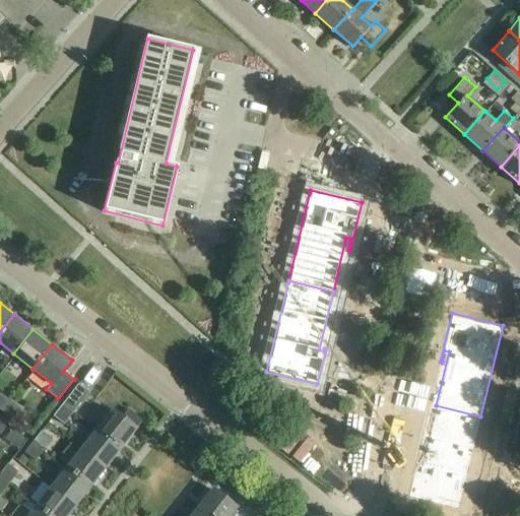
[(78,382),(62,403),(72,411),(89,390),(78,382)]
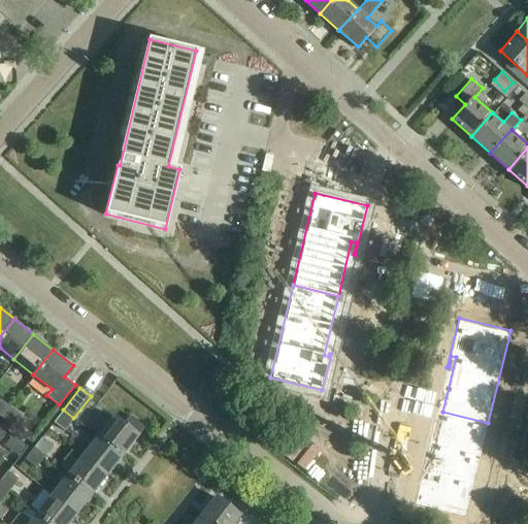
[(0,414),(1,416),(9,405),(0,397),(0,414)]
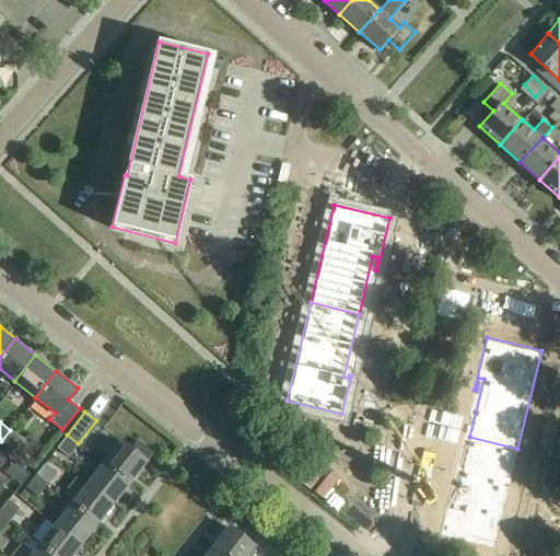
[(10,430),(1,441),(13,450),(22,439),(10,430)]
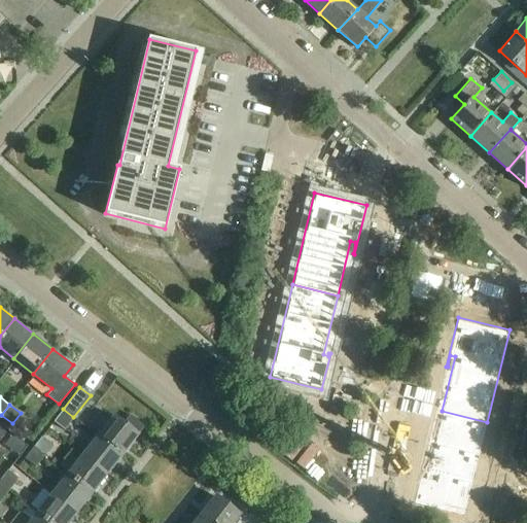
[(73,417),(63,409),(55,420),(65,428),(73,417)]
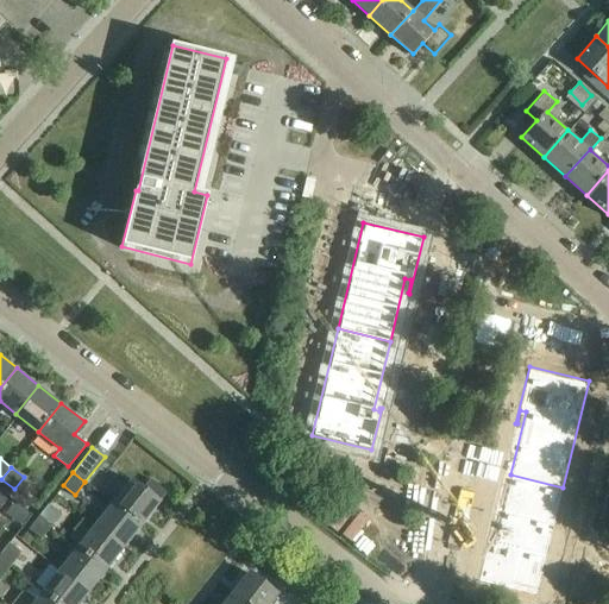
[(488,538),(477,579),(537,593),(563,488),(510,474),(494,542),(488,541),(489,539),(488,538)]
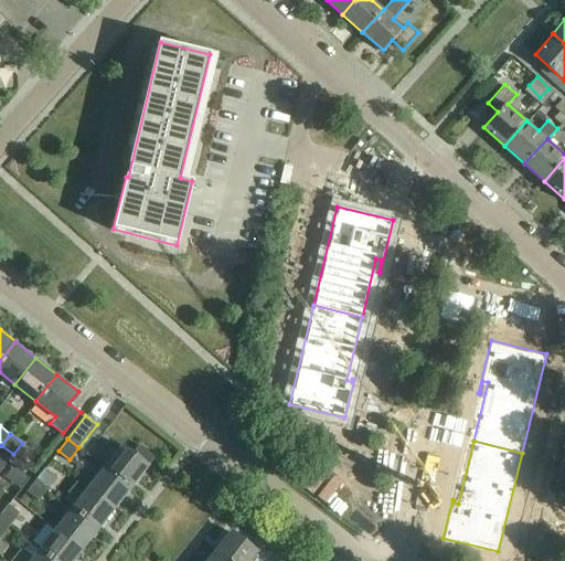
[(121,444),(105,465),(131,486),(148,465),(156,455),(140,442),(132,452),(121,444)]
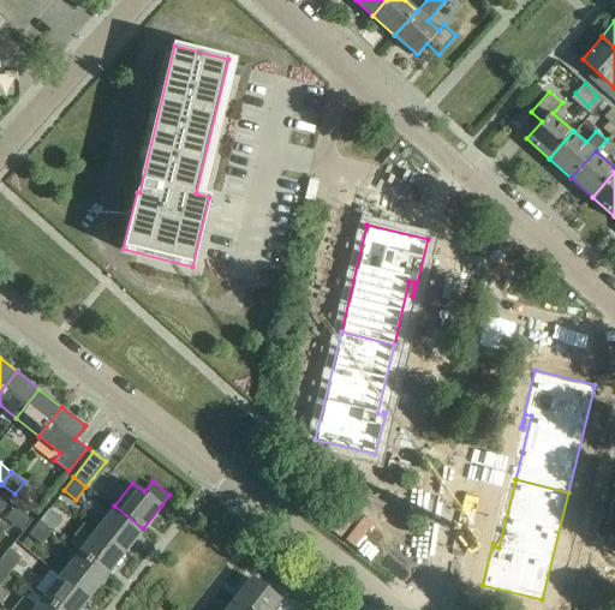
[(114,506),(96,528),(125,551),(143,528),(114,506)]
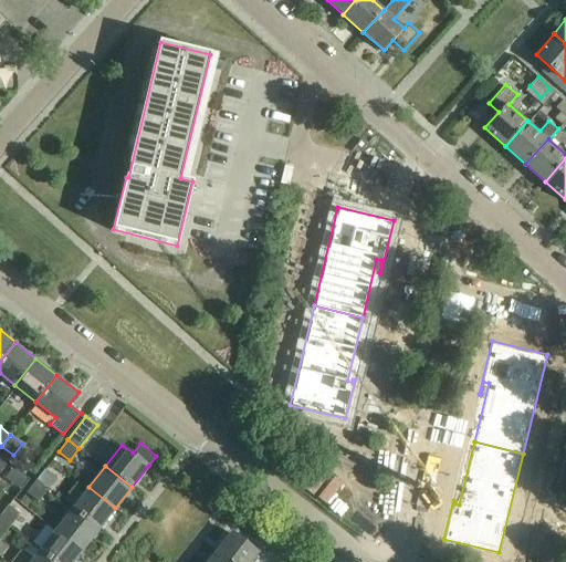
[(45,468),(37,479),(48,488),(56,477),(45,468)]
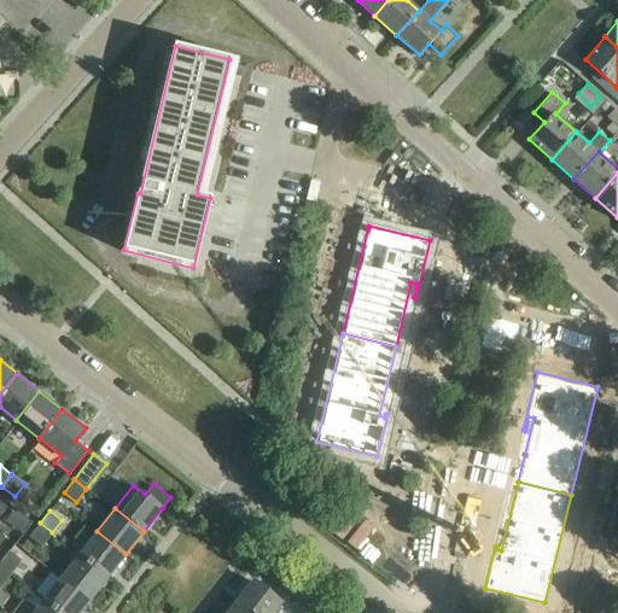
[(52,532),(40,523),(29,536),(42,546),(52,532)]
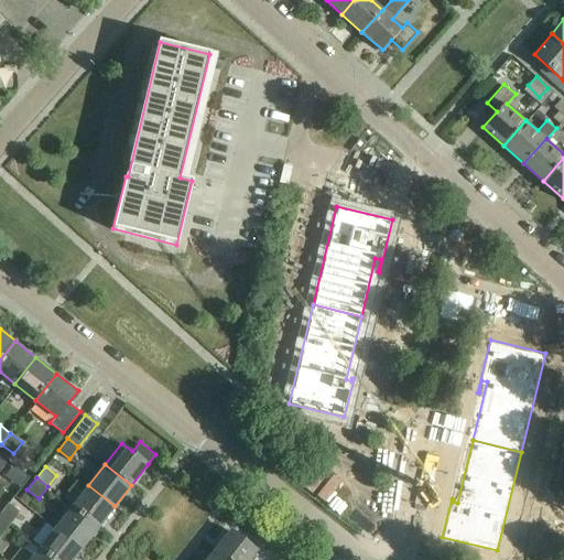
[(88,485),(72,506),(98,527),(115,506),(88,485)]
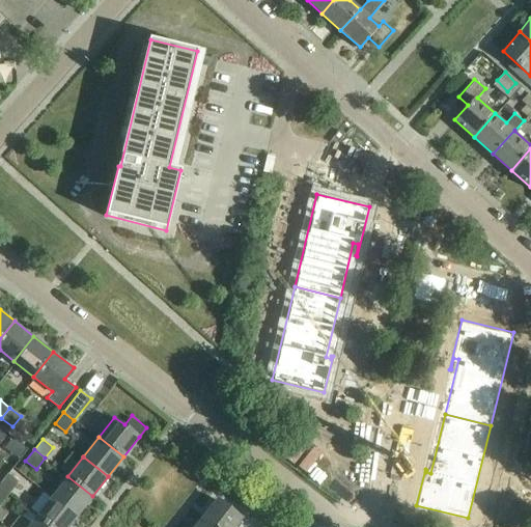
[(8,472),(0,481),(0,482),(10,492),(19,480),(8,472)]
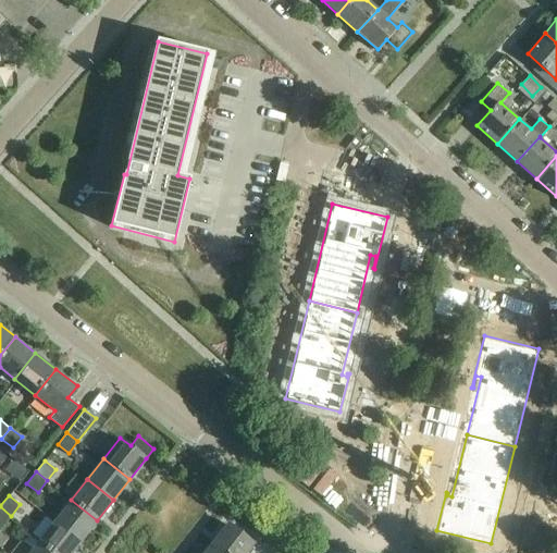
[(71,500),(56,520),(82,541),(97,520),(71,500)]
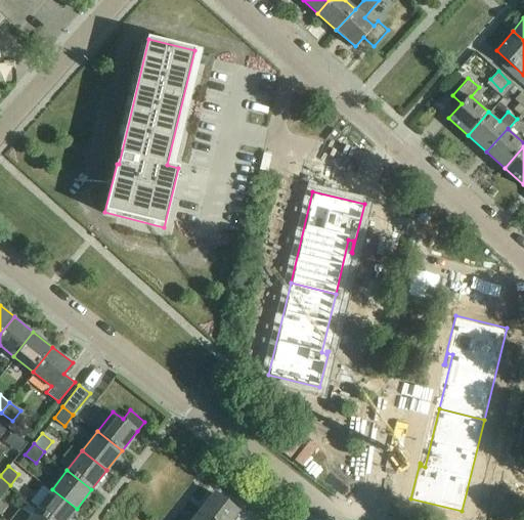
[(0,476),(0,496),(10,485),(0,476)]
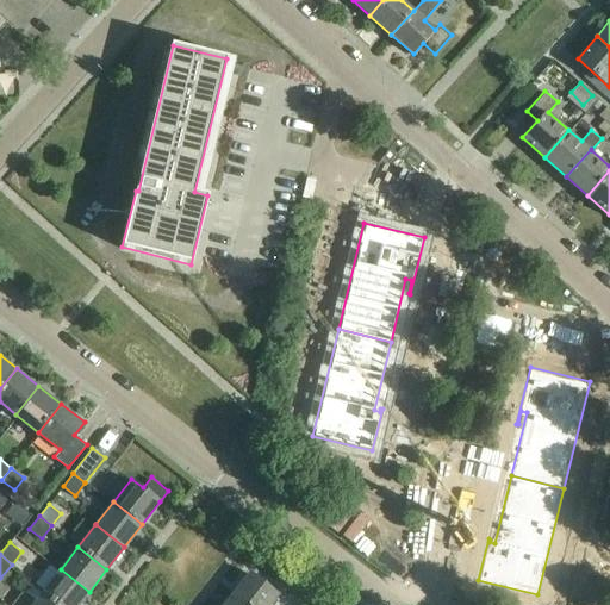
[(61,569),(43,592),(60,604),(78,604),(89,592),(61,569)]
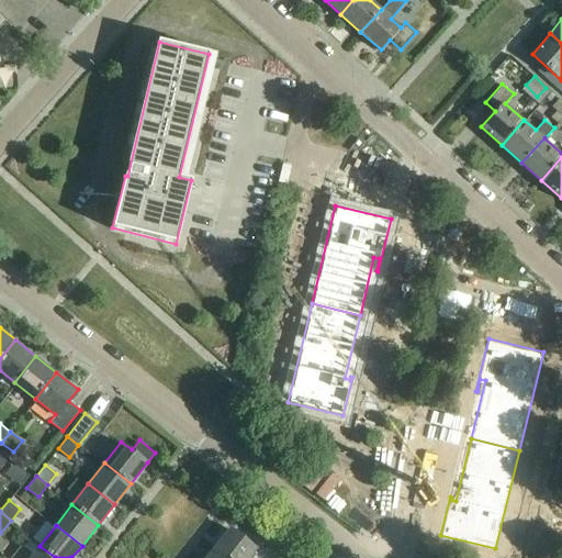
[(229,526),(212,548),(225,557),(249,557),(248,557),(256,547),(229,526)]
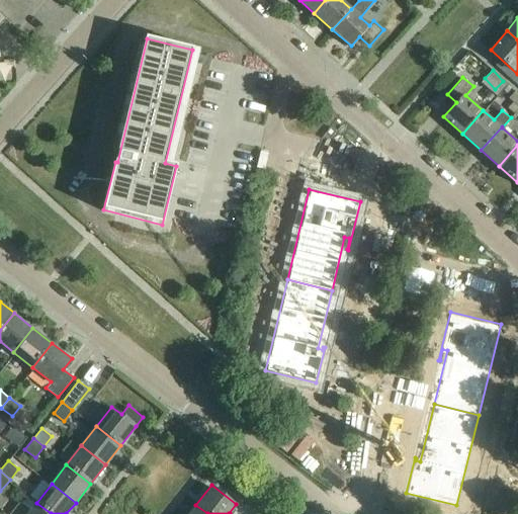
[(51,513),(36,503),(27,513),(51,513)]
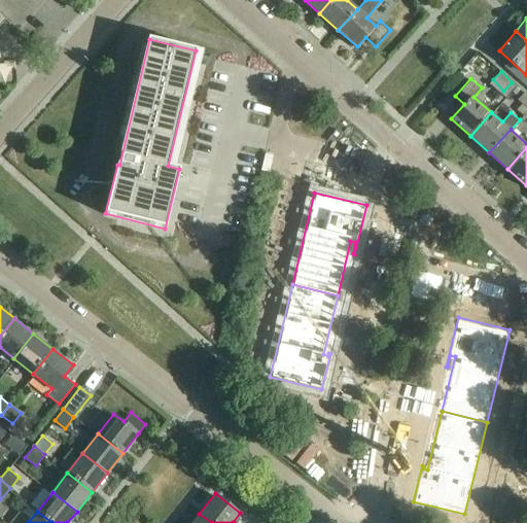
[(211,522),(199,514),(191,522),(211,522)]
